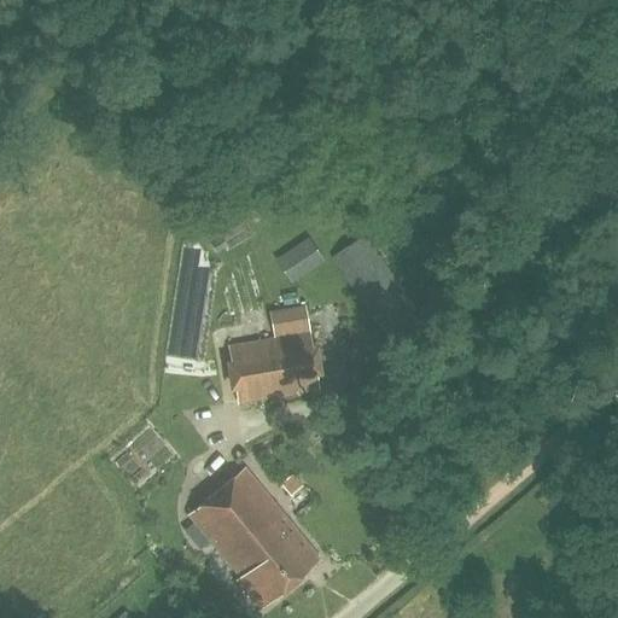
[(383,334),(417,313),(365,234),(330,258),(366,309),(383,334)]
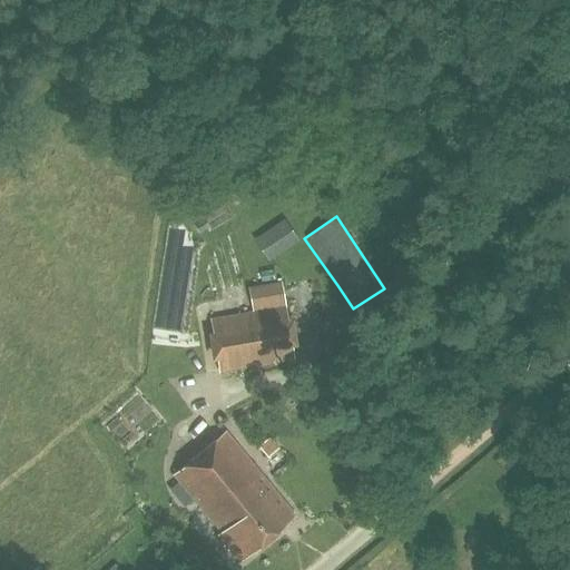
[(282,282),(249,288),(253,314),(286,308),(282,282)]
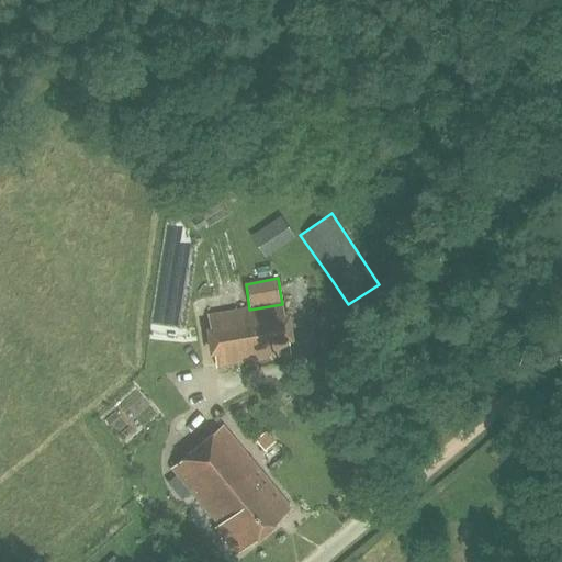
[(249,310),(209,316),(217,367),(291,355),(282,304),(249,310)]
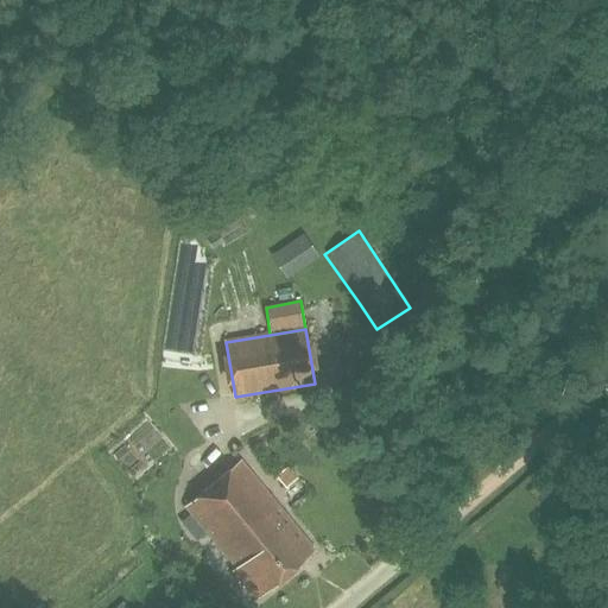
[(398,359),(393,363),(399,369),(404,365),(398,359)]
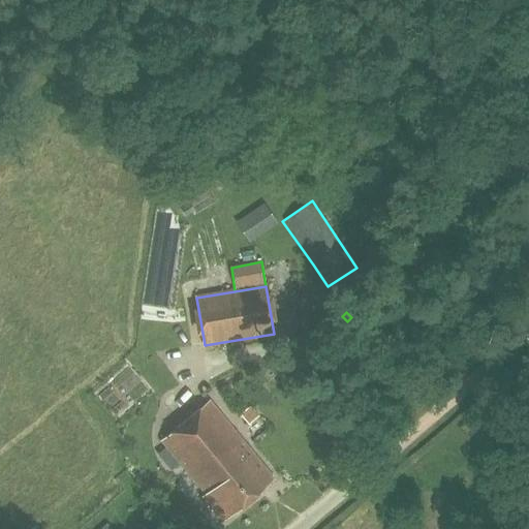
[(209,401),(183,422),(161,439),(206,493),(203,496),(223,521),(248,500),(273,479),(209,401)]
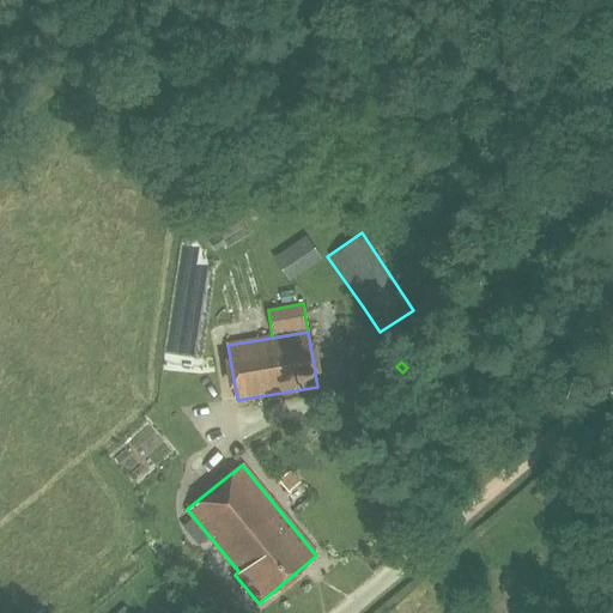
[(302,481),(293,472),(292,469),(278,480),(289,492),(302,481)]
